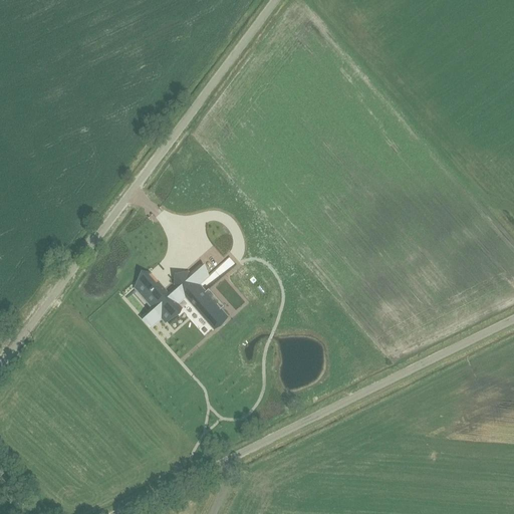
[(178,307),(175,304),(185,296),(214,330),(226,320),(219,312),(224,308),(208,290),(203,294),(186,275),(175,285),(177,287),(168,295),(160,286),(156,290),(146,279),(137,287),(167,321),(176,313),(174,310),(178,307)]
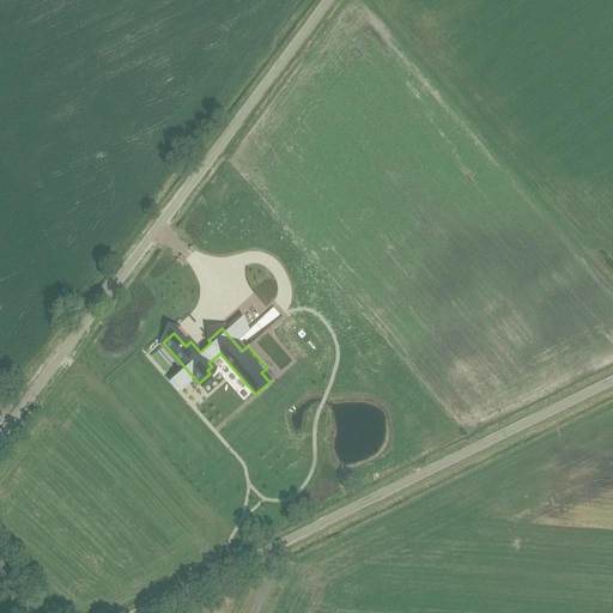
[(126,381),(127,376),(116,371),(108,388),(117,392),(120,386),(133,392),(135,386),(126,381)]
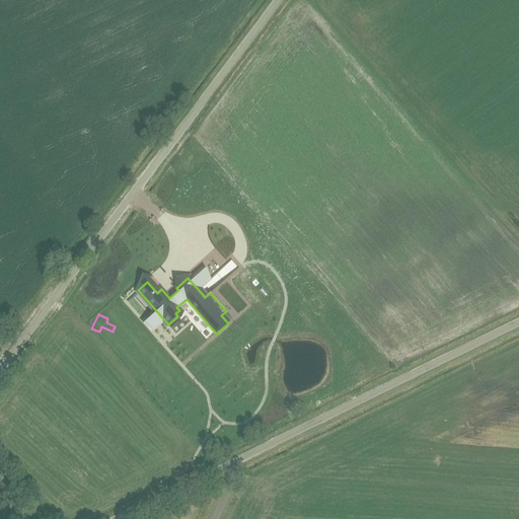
[(122,321),(115,328),(121,334),(128,326),(122,321)]
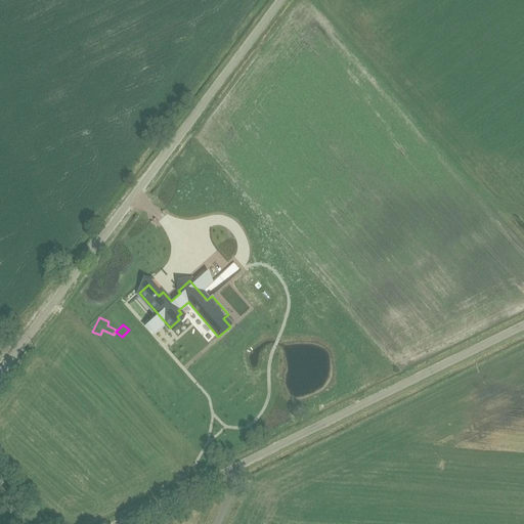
[(76,346),(90,356),(95,349),(81,339),(76,346)]
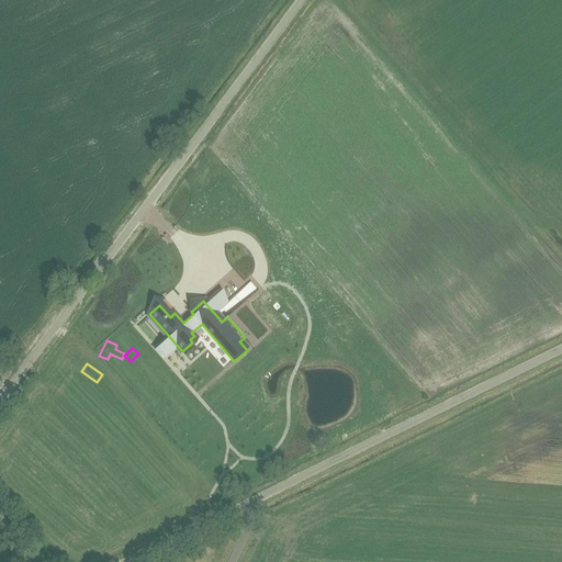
[(114,377),(117,372),(108,363),(104,368),(114,377)]
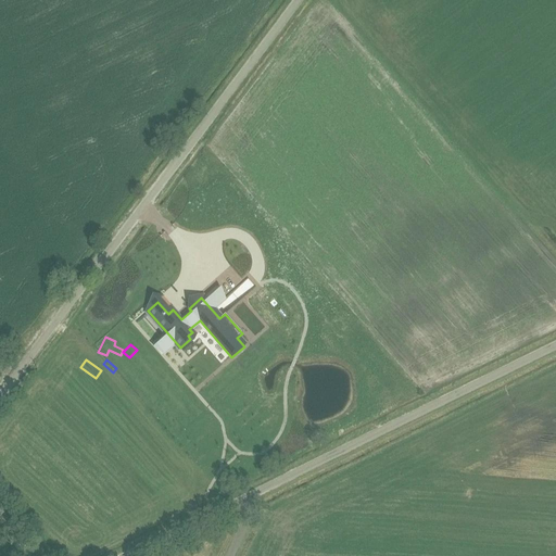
[(129,391),(135,386),(121,371),(115,376),(129,391)]
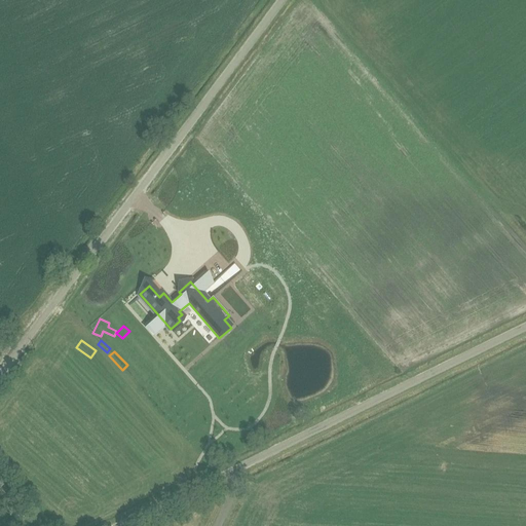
[(83,354),(80,358),(87,365),(90,362),(83,354)]
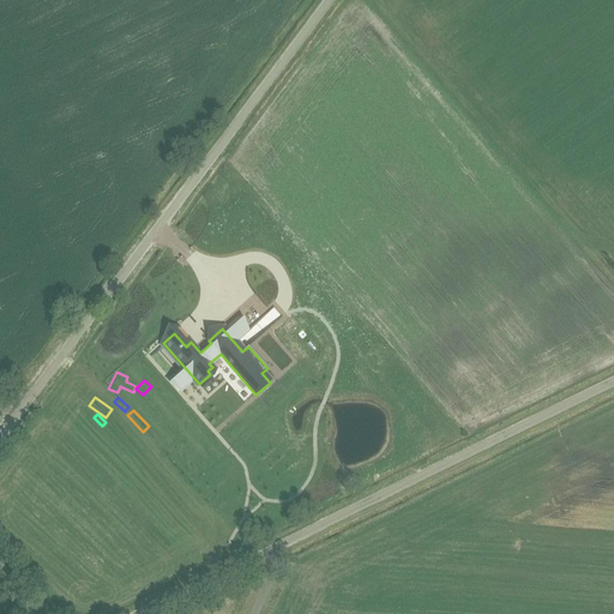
[(114,444),(120,451),(137,434),(131,427),(114,444)]
